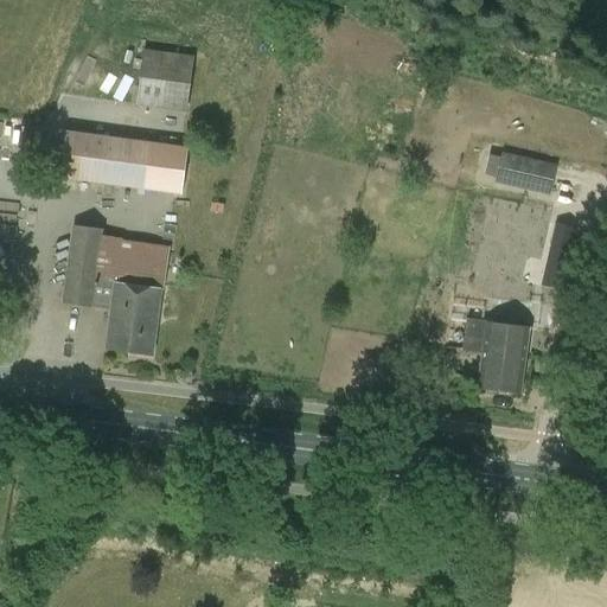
[(168,55),(144,52),(138,106),(163,108),(168,55)]
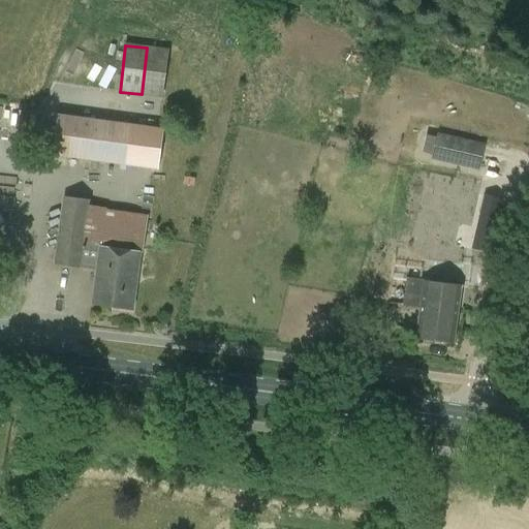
[(163,129),(132,125),(57,115),(52,156),(158,170),(163,129)]
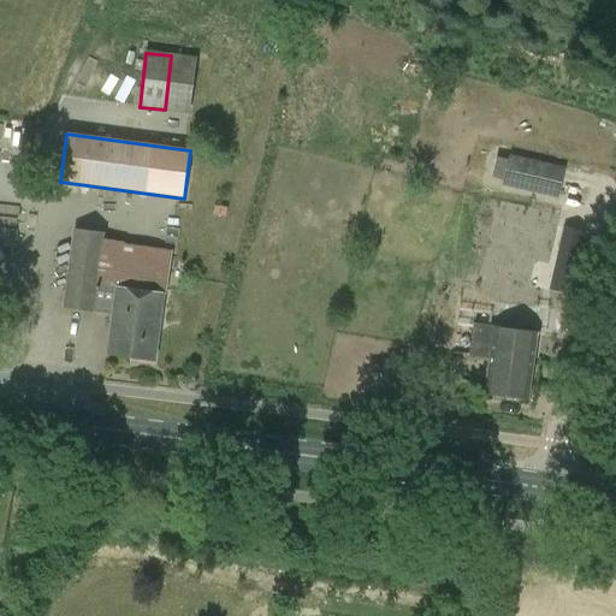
[(504,184),(557,196),(560,183),(535,178),(539,165),(509,158),(504,184)]
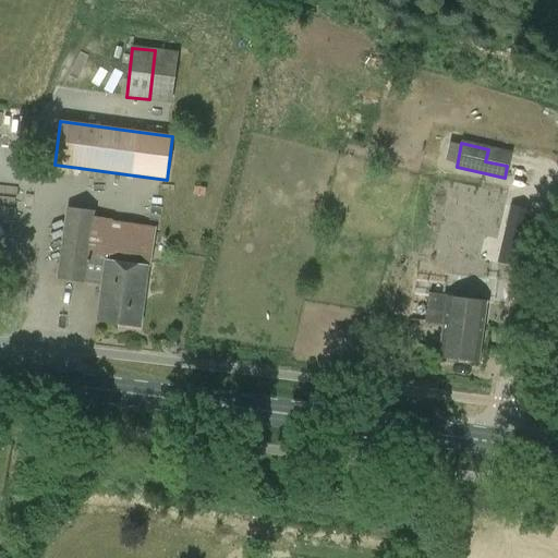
[(141,327),(154,228),(112,222),(111,222),(94,220),(95,211),(69,208),(58,279),(84,282),(84,281),(102,283),(97,320),(141,327)]
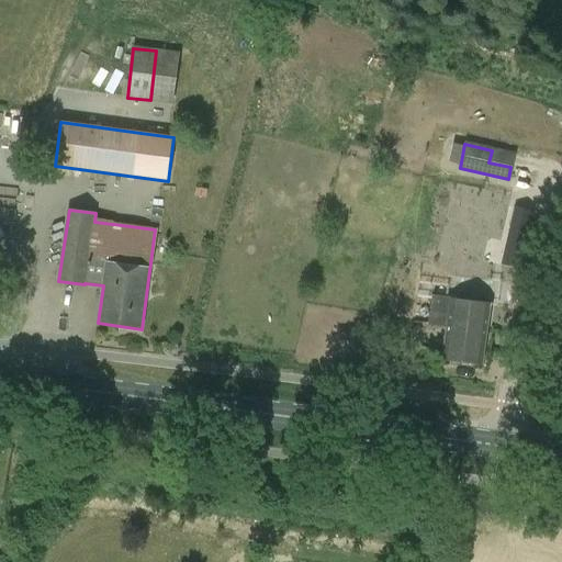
[(514,211),(506,243),(525,247),(532,215),(514,211)]
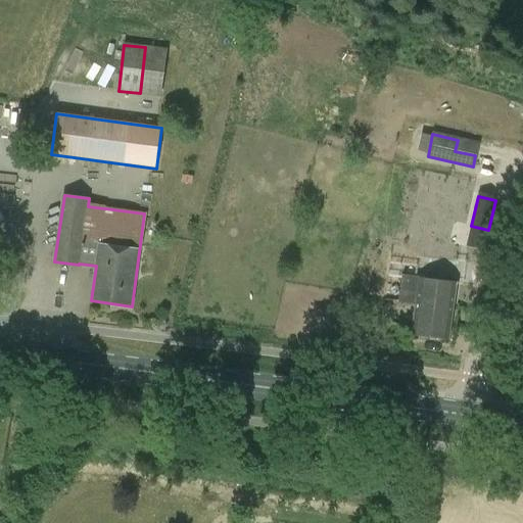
[(396,219),(393,219),(390,264),(422,266),(426,203),(397,201),(396,219)]
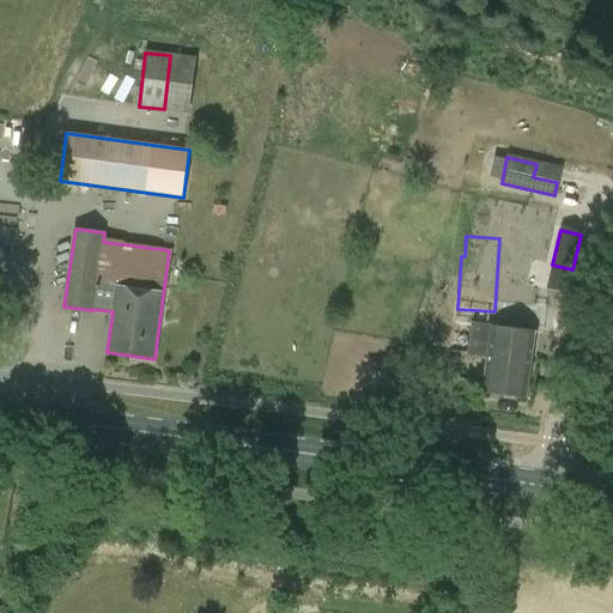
[(534,333),(492,327),(472,323),(467,356),(487,359),(483,392),(526,398),(534,333)]
